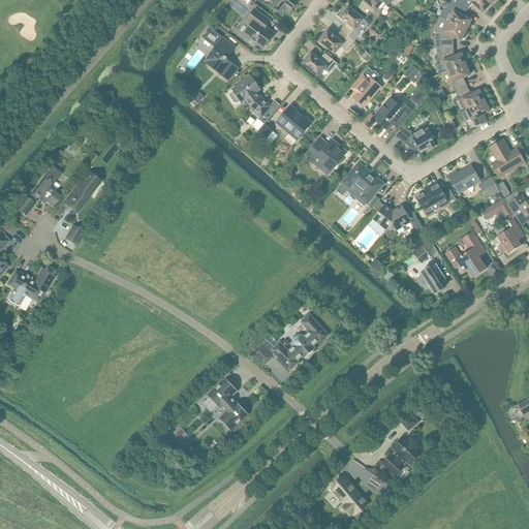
[(272,0),(269,6),(281,16),(286,10),(289,13),(300,0),(272,0)]
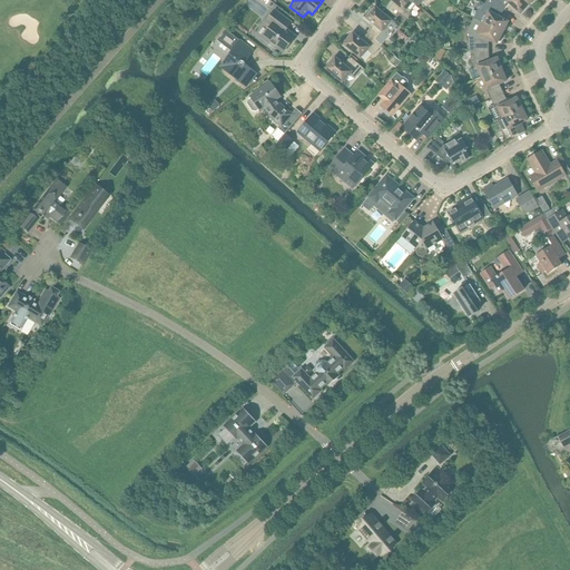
[(387,9),(387,10),(404,23),(411,16),(411,11),(416,5),(413,2),(410,0),(391,0),(394,2),(387,9)]
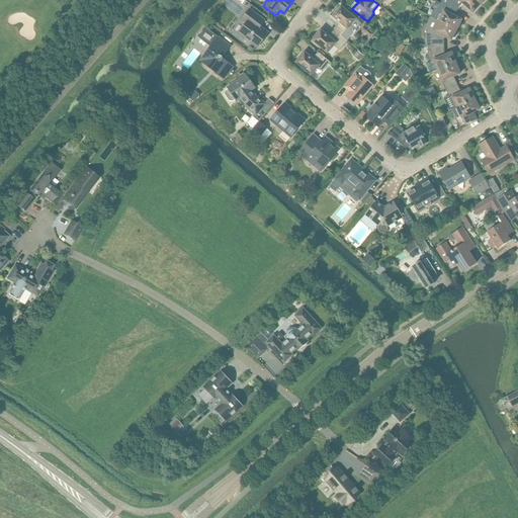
[(434,10),(430,17),(456,30),(457,28),(457,29),(459,28),(461,24),(460,22),(460,21),(461,20),(455,17),(457,14),(454,13),(459,8),(449,0),(443,0),(438,12),(434,10)]
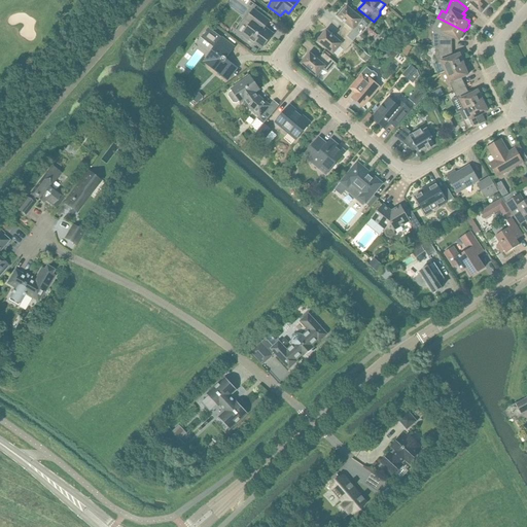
[(484,0),(457,0),(467,8),(471,4),(481,12),(489,4),(484,0)]
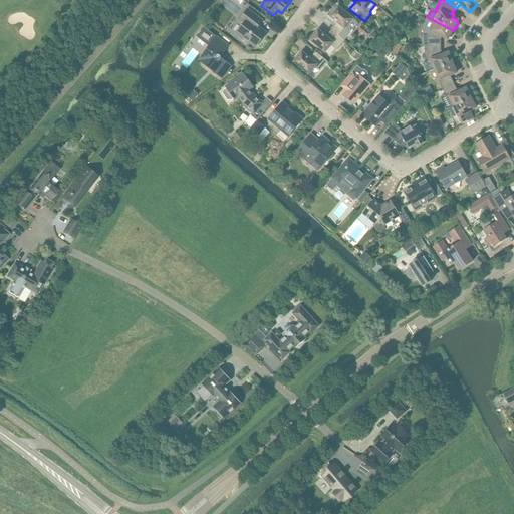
[(331,14),(330,16),(335,20),(333,23),(335,25),(331,30),(344,40),(352,31),(348,29),(349,28),(346,26),(353,19),(338,7),(336,9),(336,8),(334,9),(331,12),(331,14)]
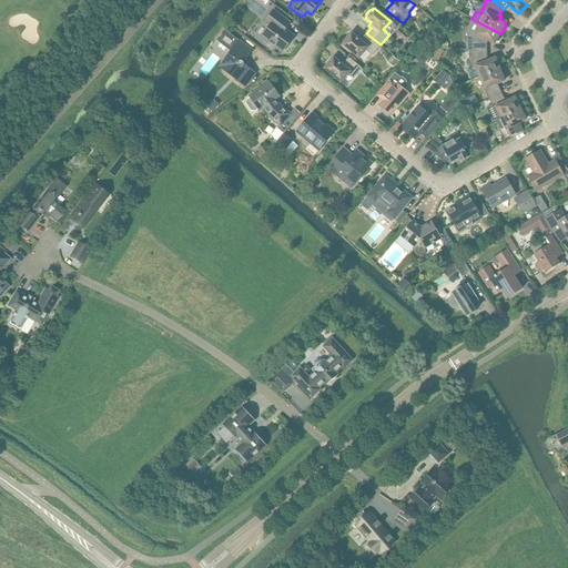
[(270,26),(261,38),(275,50),(276,49),(282,53),(295,37),(286,29),(291,22),(274,10),(265,22),(270,26)]
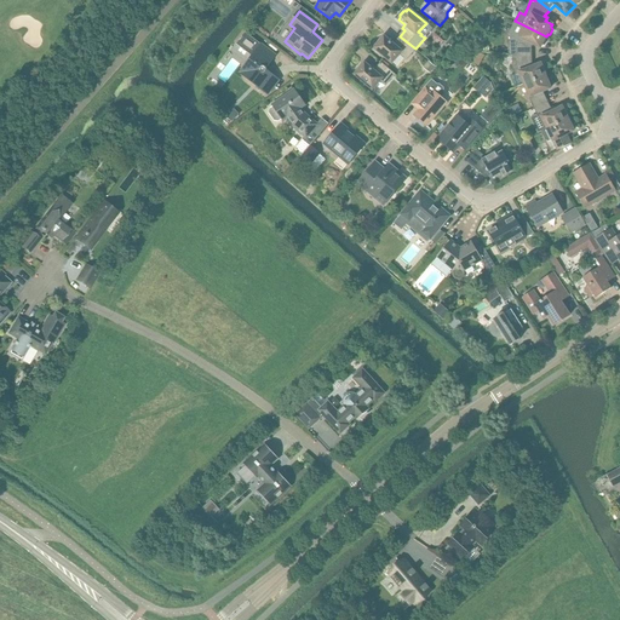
[(546,36),(515,21),(515,22),(516,22),(509,38),(511,39),(507,45),(509,56),(512,56),(532,56),(532,47),(533,45),(540,49),(541,46),(544,46),(546,40),(546,38),(545,38),(546,36)]
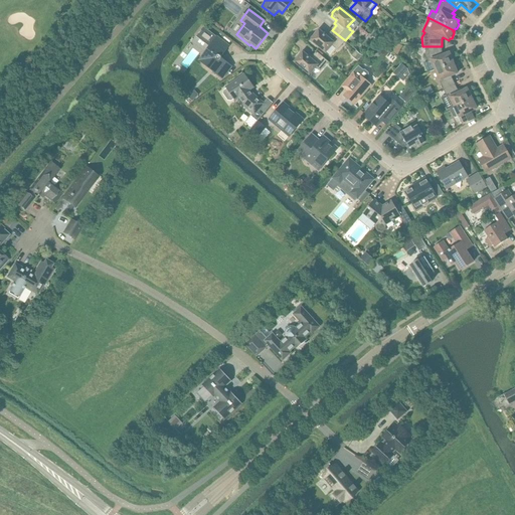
[(221,57),(221,56),(229,46),(216,37),(204,27),(201,30),(198,33),(199,34),(197,37),(209,46),(199,60),(222,78),(231,66),(221,58),(221,57)]
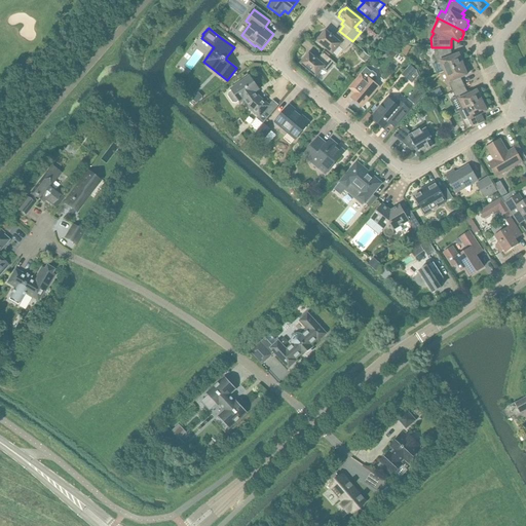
[(318,39),(317,41),(333,53),(339,46),(341,48),(345,51),(353,42),(352,41),(339,31),(336,35),(333,33),(331,35),(326,31),(325,33),(324,33),(322,33),(318,37),(318,39)]
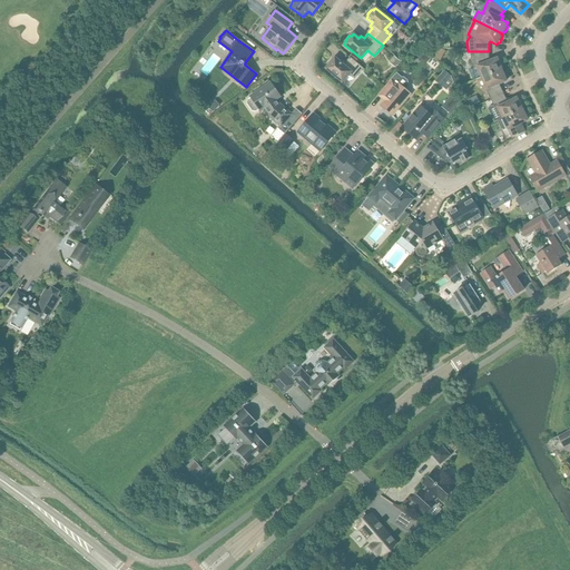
[(489,58),(489,51),(471,51),(471,62),(473,69),(478,68),(482,78),(501,70),(501,68),(502,66),(500,61),(498,60),(497,58),(490,61),(489,58)]
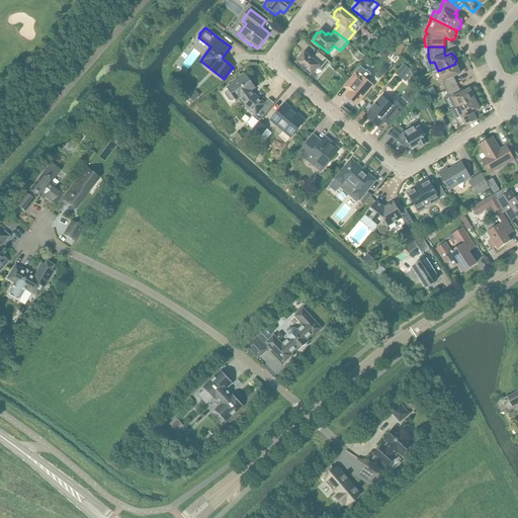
[(330,63),(318,52),(314,57),(312,55),(310,57),(305,53),(296,63),(300,66),(300,67),(300,69),(305,72),(307,72),(307,71),(311,75),(318,68),(322,72),(330,63)]
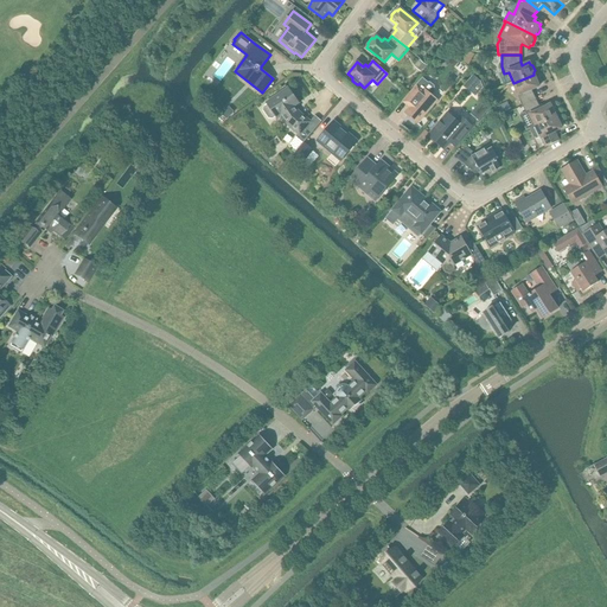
[(426,65),(420,62),(415,68),(420,72),(426,65)]
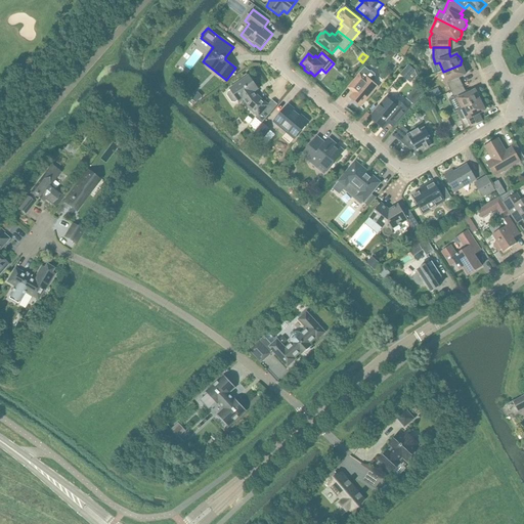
[(448,85),(451,91),(463,86),(461,81),(459,78),(466,75),(465,74),(465,73),(466,71),(464,67),(462,66),(461,64),(443,72),(448,85)]
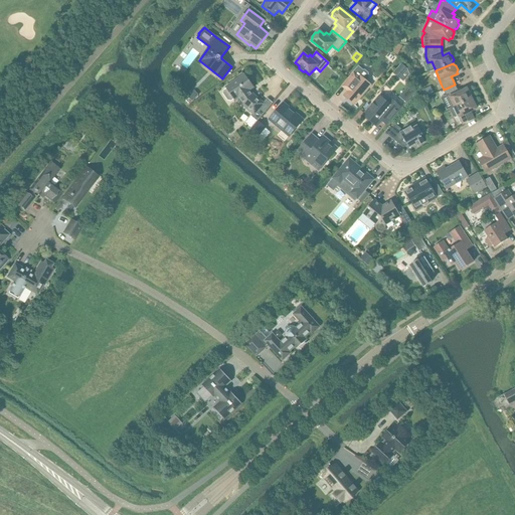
[(402,65),(394,74),(399,78),(402,74),(407,69),(402,65)]
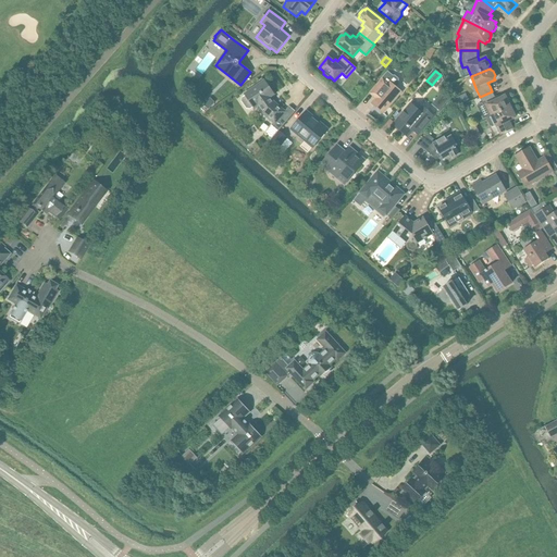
[(396,77),(394,77),(387,72),(370,94),(375,98),(371,103),(383,114),(401,93),(397,88),(399,85),(399,81),(396,77)]
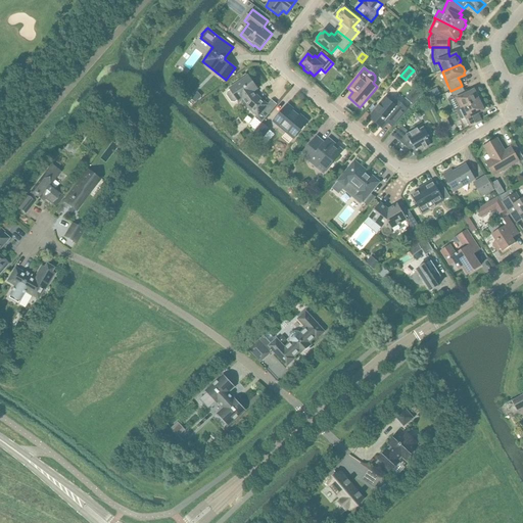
[(227,92),(227,95),(231,102),(235,103),(238,100),(239,102),(241,100),(246,106),(257,116),(256,119),(262,123),(269,113),(265,110),(269,105),(268,105),(257,96),(253,90),(256,87),(248,76),(229,89),(230,90),(227,92)]
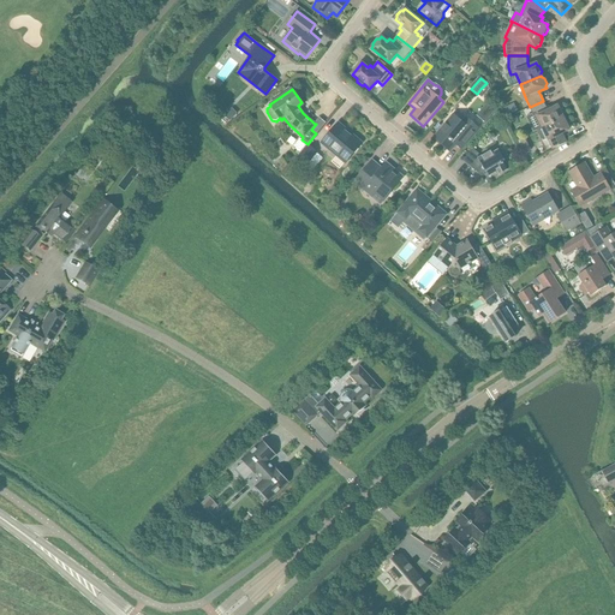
[(536,113),(543,127),(563,118),(562,117),(563,114),(561,108),(559,108),(557,106),(550,109),(549,106),(547,107),(543,101),(530,107),(533,114),(536,113)]
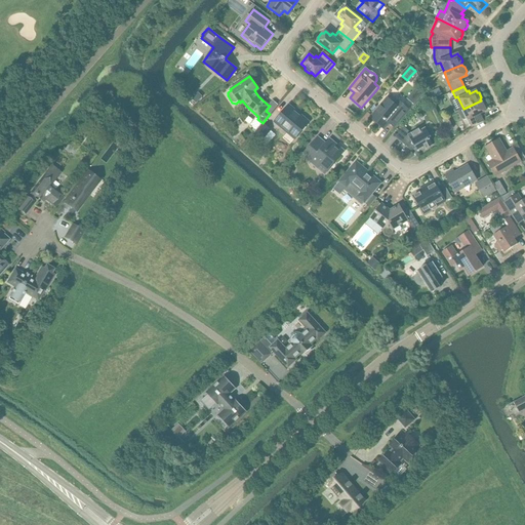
[(198,92),(190,101),(195,105),(203,97),(198,92)]
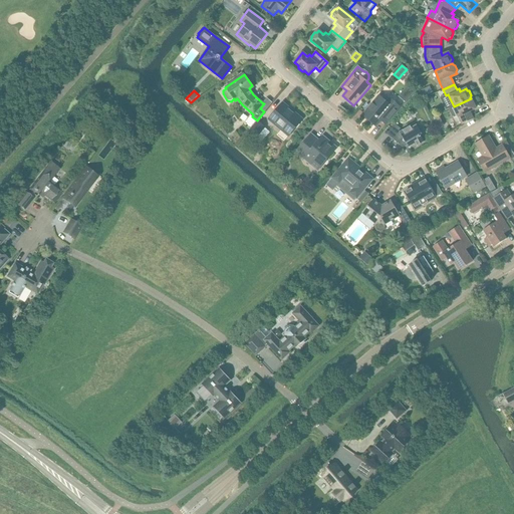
[(386,102),(378,96),(362,114),(376,126),(381,120),(387,124),(401,108),(390,98),(386,102)]
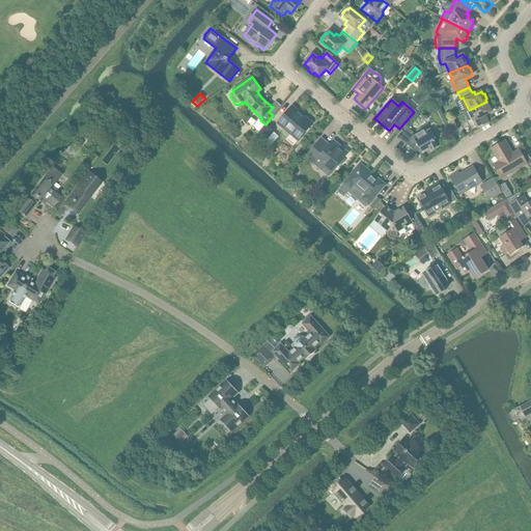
[(486,102),(469,110),(464,113),(468,121),(473,119),(477,129),(490,123),(485,115),(492,112),(491,111),(491,110),(492,108),(490,104),(487,103),(487,104),(486,102)]
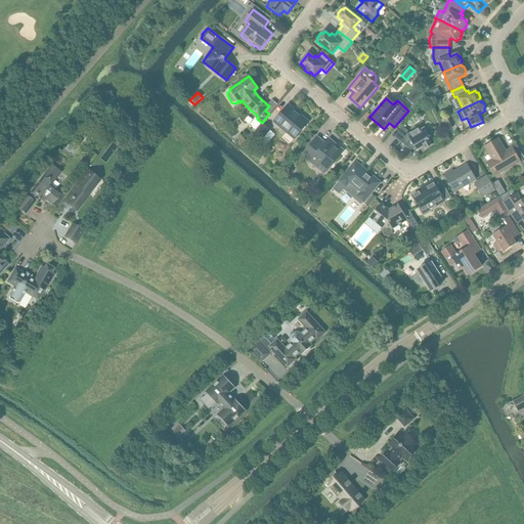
[(288,104),(273,122),(294,139),(309,122),(288,104)]
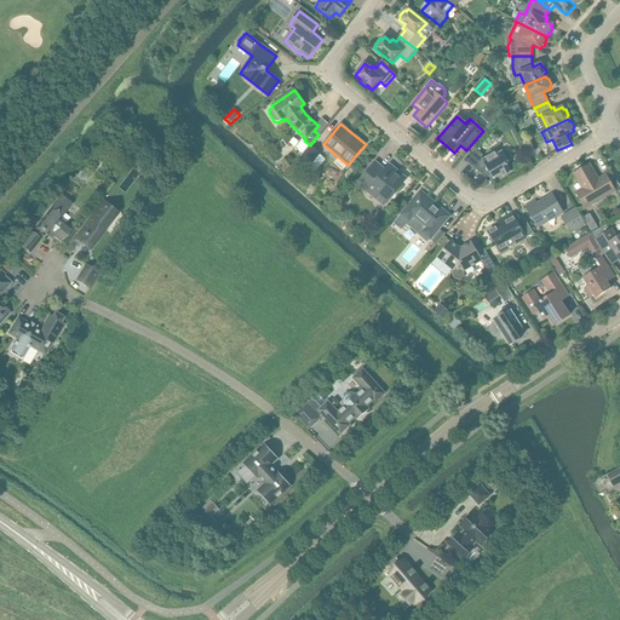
[(532,142),(541,147),(544,139),(541,138),(541,136),(535,133),(532,142)]
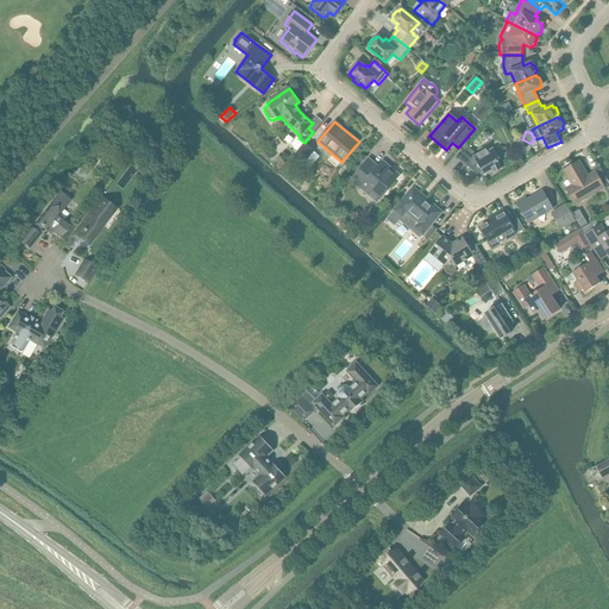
[(519,136),(512,139),(519,152),(526,149),(519,136)]
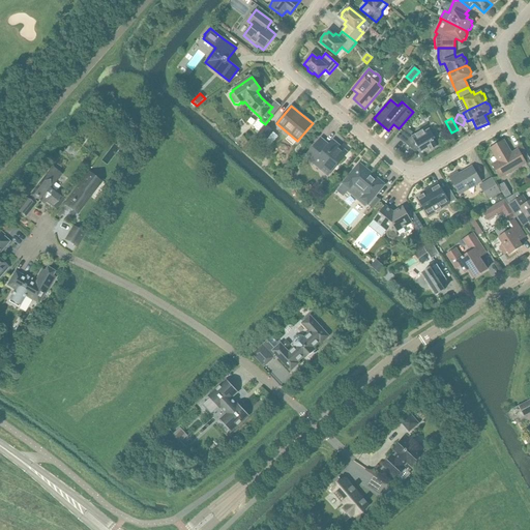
[(266,125),(257,136),(264,142),(273,131),(266,125)]
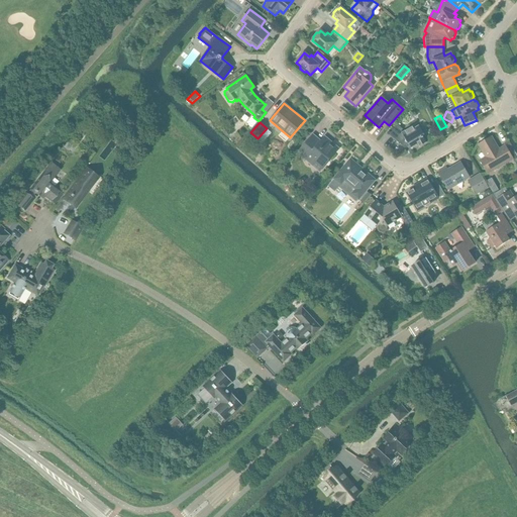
[(398,125),(389,135),(395,139),(404,147),(408,144),(411,148),(417,144),(418,147),(426,142),(422,136),(424,135),(419,126),(414,129),(412,127),(403,132),(401,131),(403,129),(398,125)]
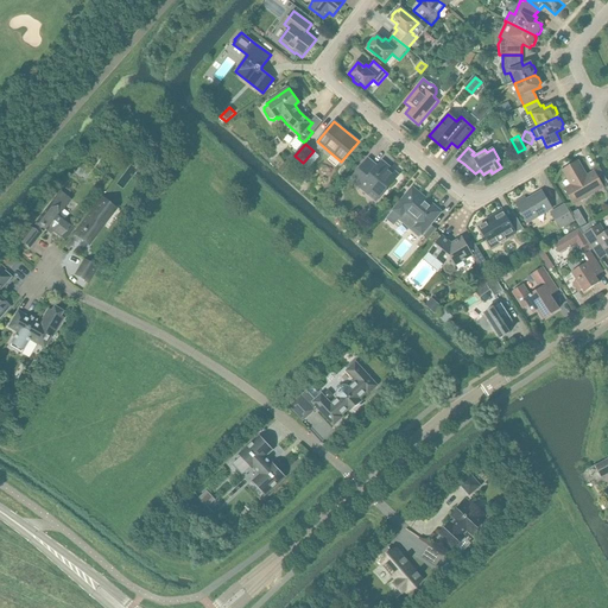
[(368,159),(350,179),(368,195),(372,191),(379,197),(398,176),(381,162),(378,168),(368,159)]
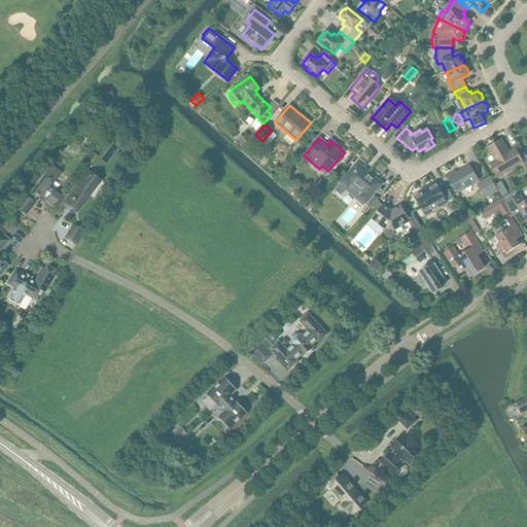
[(490,164),(497,177),(522,163),(523,164),(526,161),(526,159),(525,155),(526,155),(519,144),(513,147),(514,149),(508,152),(501,140),(488,148),(495,161),(490,164)]
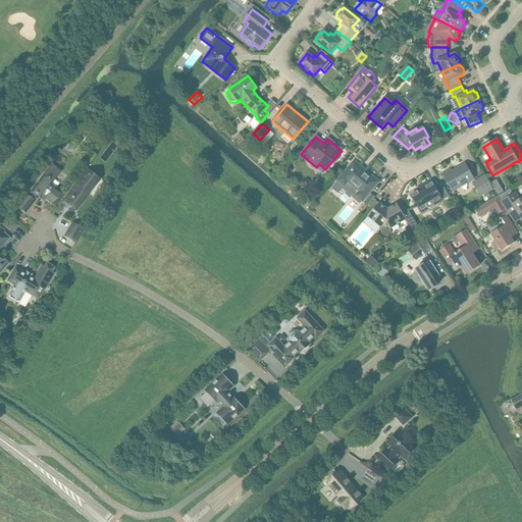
[(354,161),(337,180),(345,187),(348,183),(359,192),(355,196),(362,202),(379,181),(354,161)]
